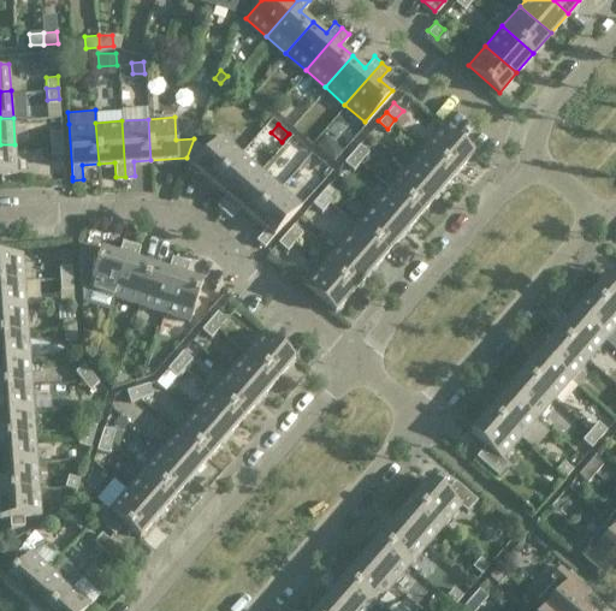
[(456,171),(473,152),(442,124),(425,144),(456,171)]
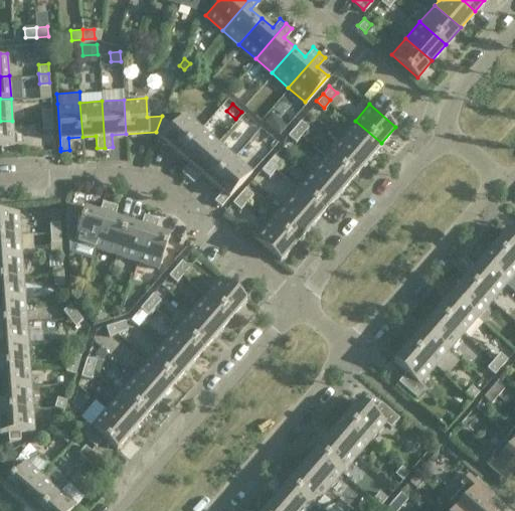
[(51,108),(41,108),(42,118),(52,117),(51,108)]
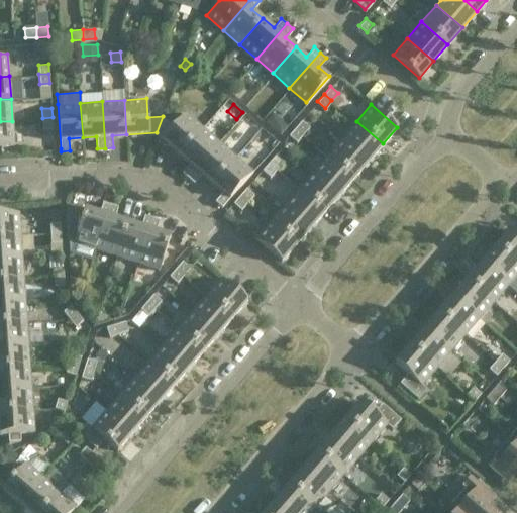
[(202,126),(185,111),(173,125),(163,116),(157,132),(179,152),(202,126)]
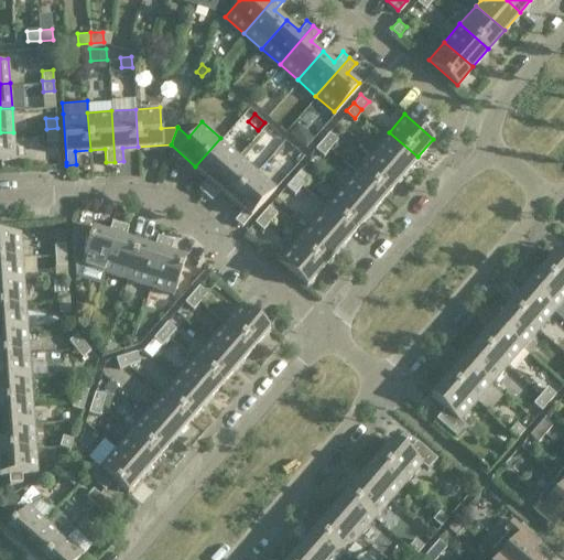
[(46,140),(57,139),(57,128),(46,129),(46,140)]
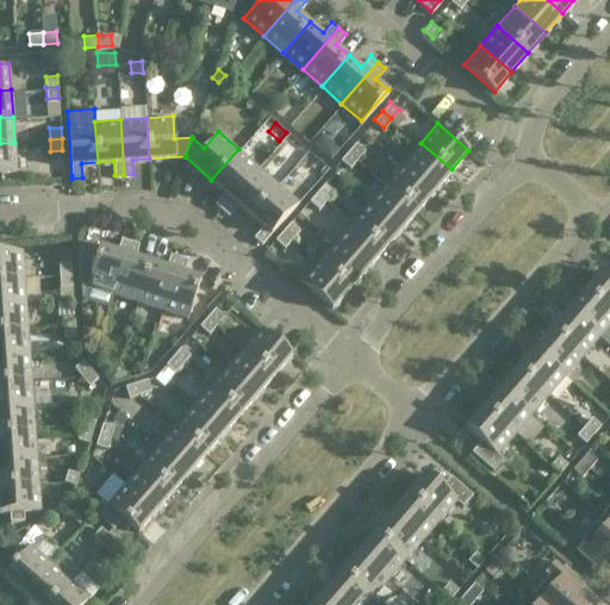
[(358,157),(366,148),(356,141),(349,149),(358,157)]
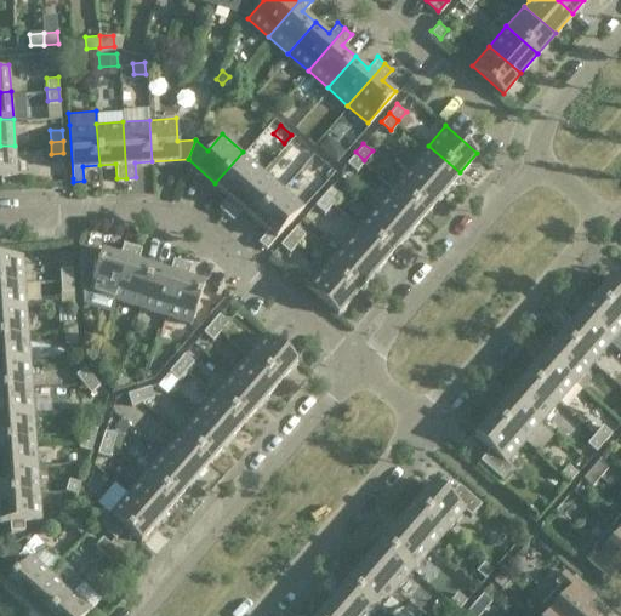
[(0,146),(0,172),(17,172),(15,146),(0,146)]
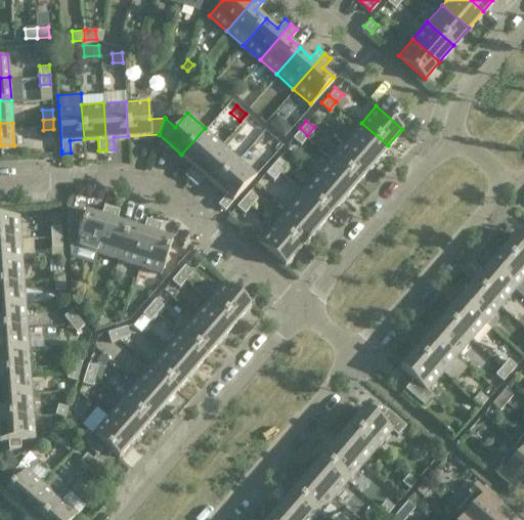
[(388,145),(361,123),(347,139),(374,163),(388,145)]
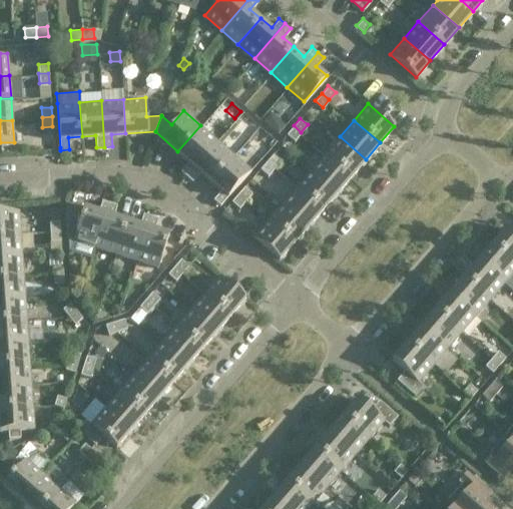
[(177,151),(188,160),(180,169),(186,174),(217,139),(200,125),(177,151)]
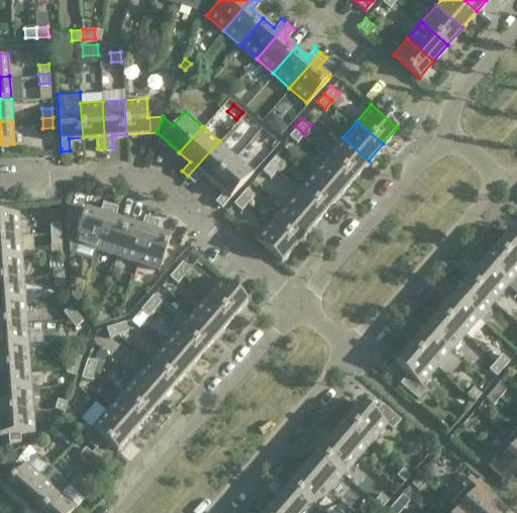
[(296,126),(289,133),(297,140),(303,133),(296,126)]
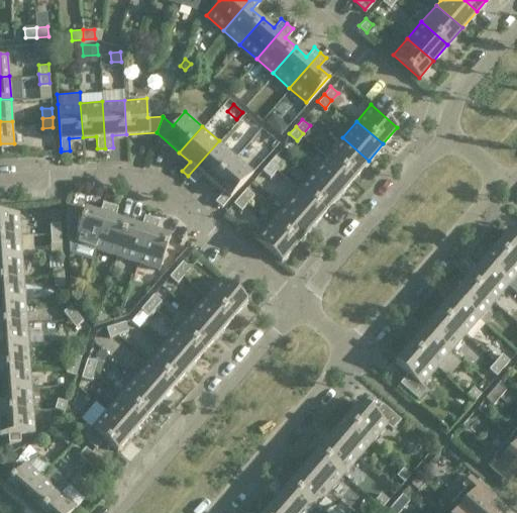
[(369,161),(342,137),(327,155),(353,177),(369,161)]
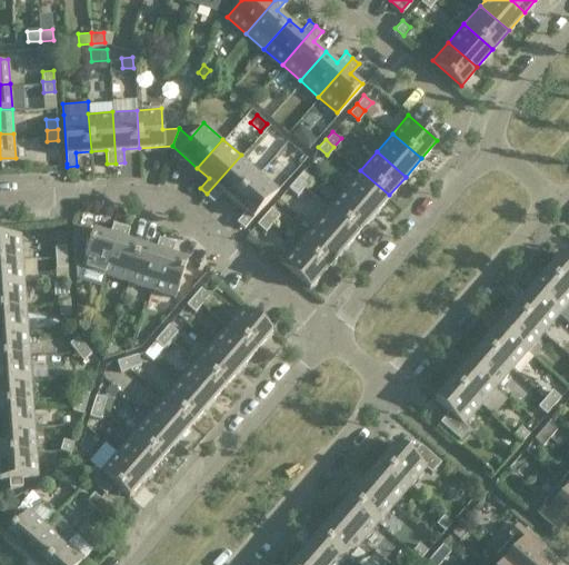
[(207,194),(213,199),(222,189),(233,199),(259,170),(241,155),(207,194)]
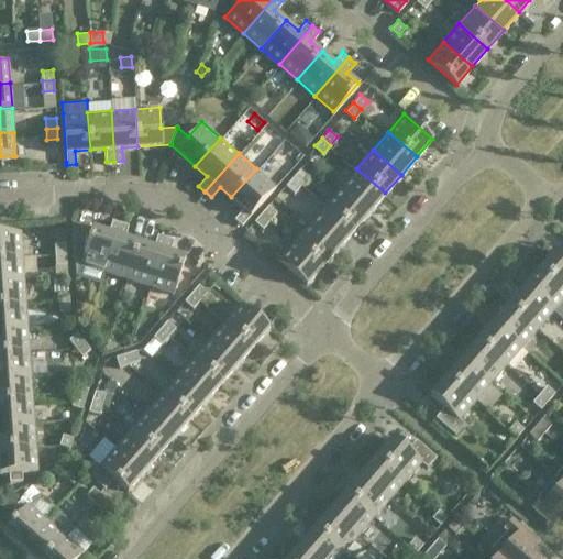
[(300,183),(308,175),(299,167),(293,175),(300,183)]
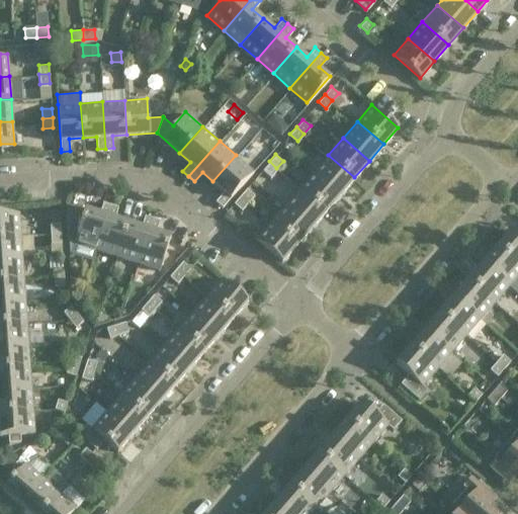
[(212,181),(224,190),(216,199),(223,205),(253,170),(236,155),(212,181)]
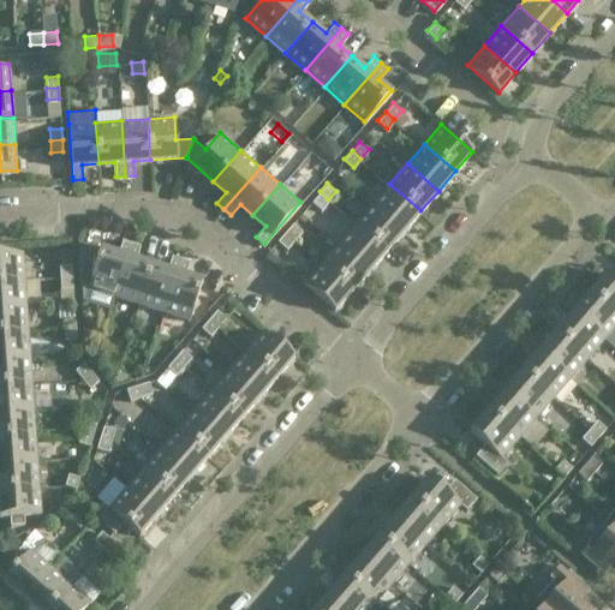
[(421,210),(389,184),(372,203),(404,231),(421,210)]
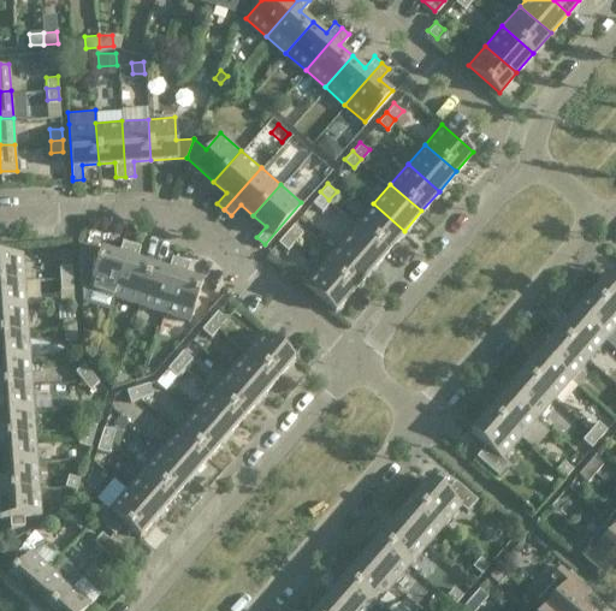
[(320,191),(312,201),(321,208),(329,200),(320,191)]
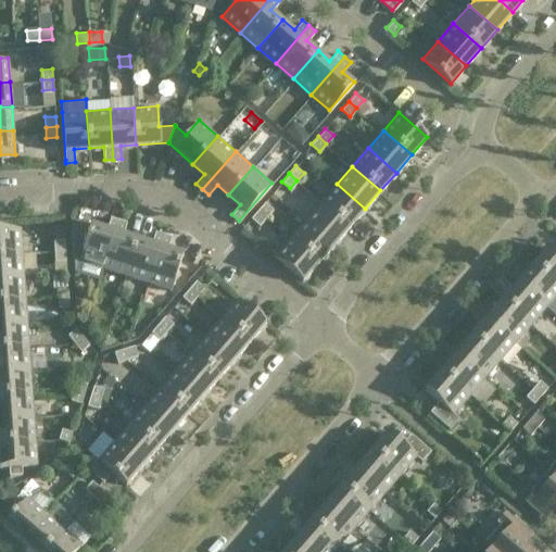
[(365,209),(337,184),(321,201),(349,226),(365,209)]
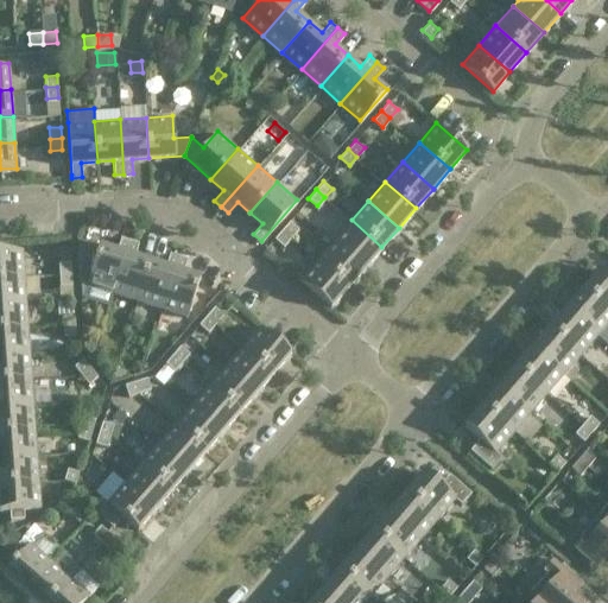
[(291,236),(298,227),(290,220),(282,228),(291,236)]
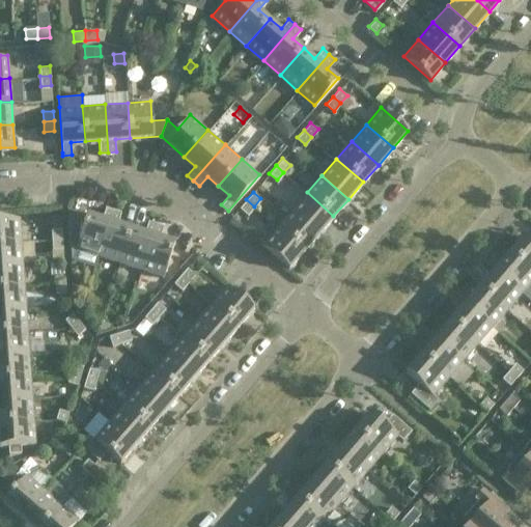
[(333,216),(307,192),(291,210),(318,233),(333,216)]
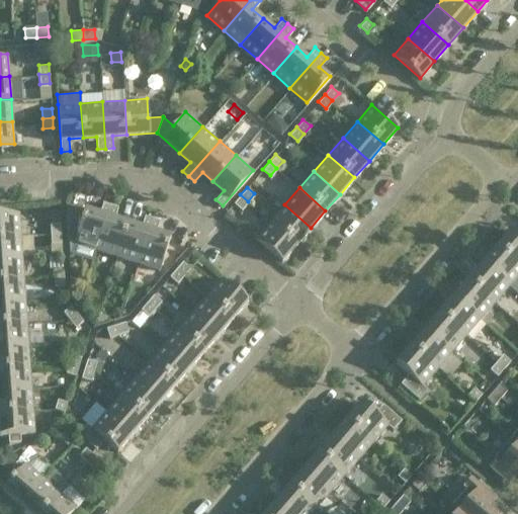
[(240,194),(234,201),(242,208),(248,201),(240,194)]
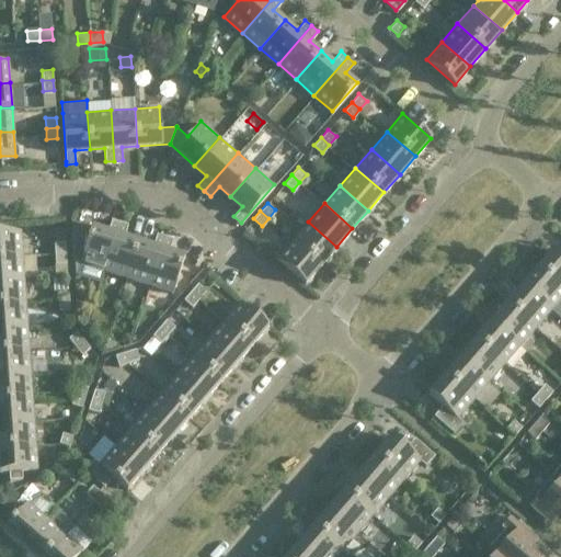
[(88,237),(71,232),(73,259),(104,269),(119,219),(112,217),(107,230),(92,225),(88,237)]
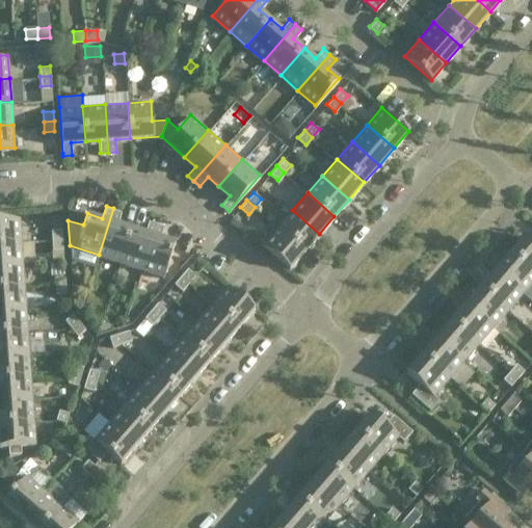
[(117,222),(121,211),(113,208),(99,255),(121,261),(131,227),(117,222)]
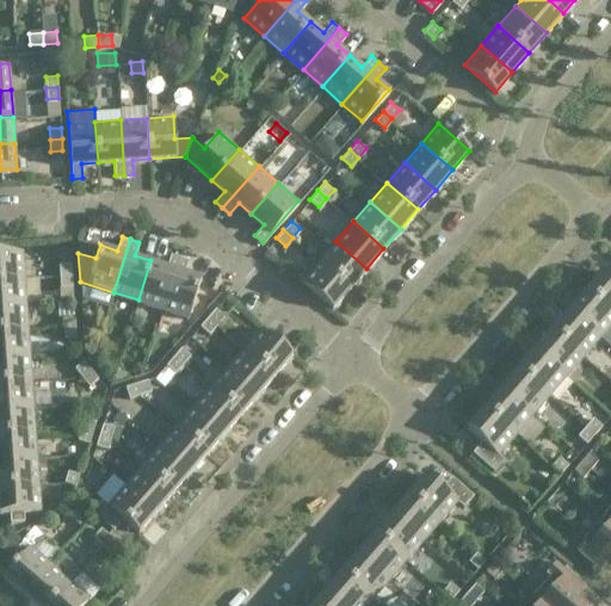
[(366,269),(335,241),(319,260),(350,288),(366,269)]
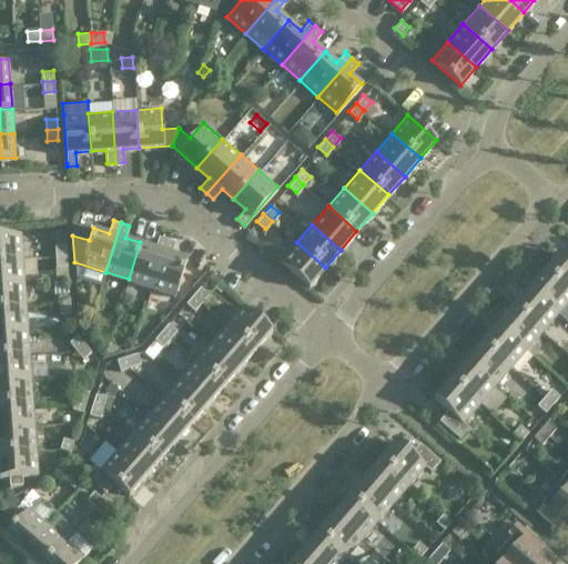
[(0,258),(22,257),(20,232),(0,233),(0,258)]
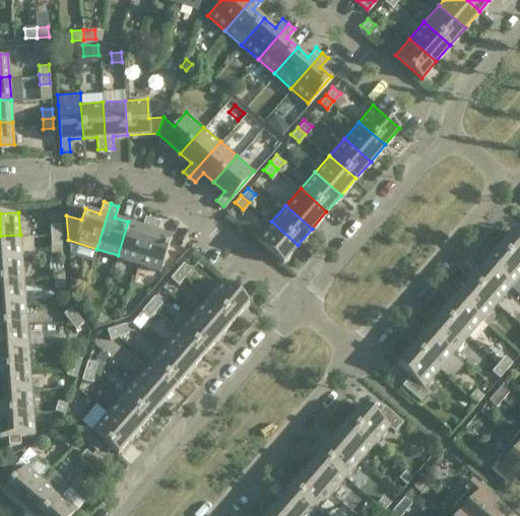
[(145,214),(141,227),(128,221),(118,255),(138,262),(152,217),(145,214)]
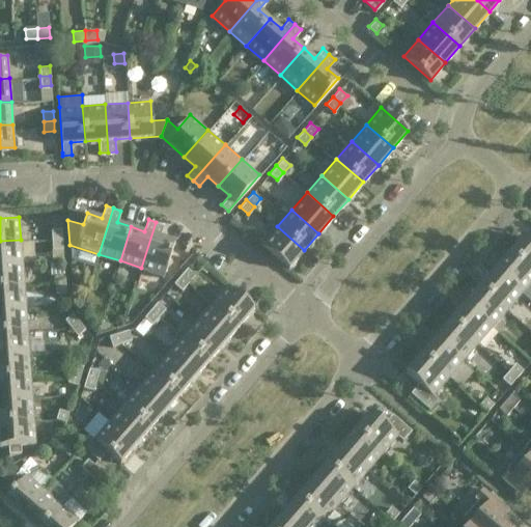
[(160,236),(164,224),(156,222),(141,268),(164,275),(174,241),(160,236)]
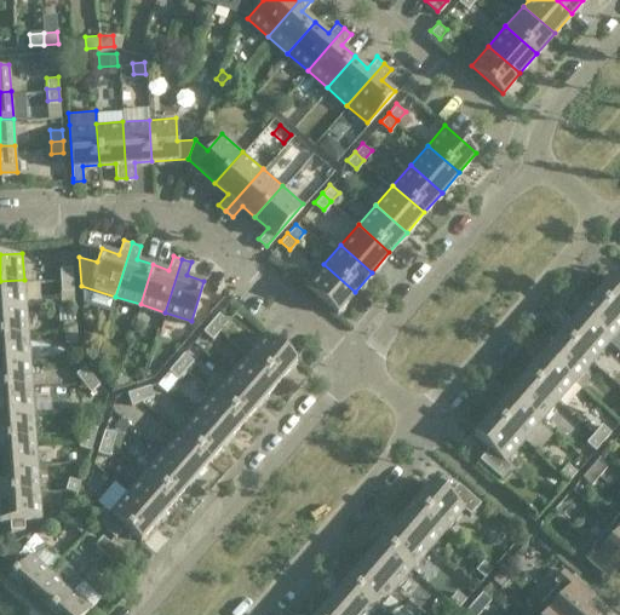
[(305,285),(337,312),(355,292),(323,264),(305,285)]
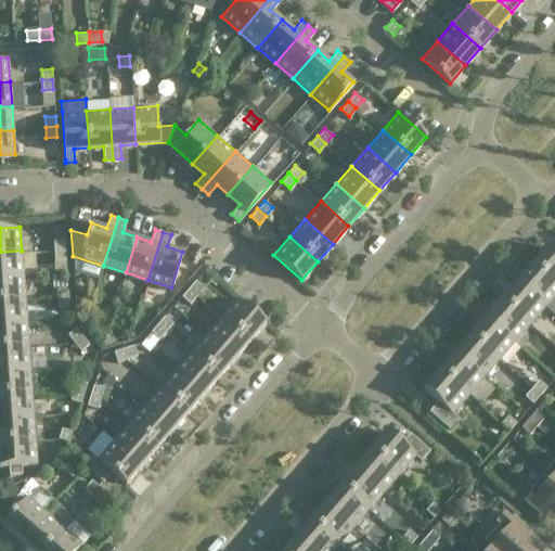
[(65,248),(64,238),(53,239),(54,248),(65,248)]
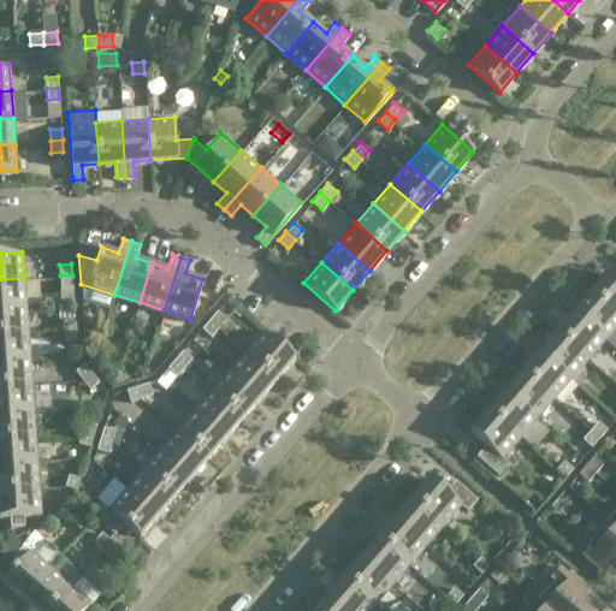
[(615,312),(615,277),(609,271),(591,290),(615,312)]
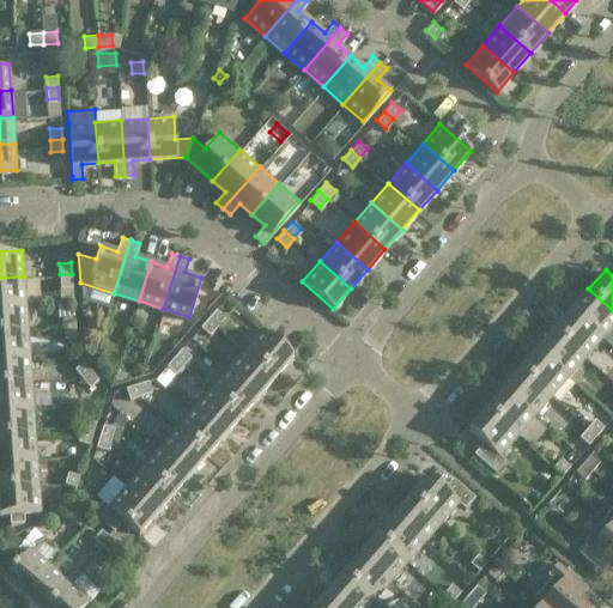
[(60,274),(61,286),(73,285),(72,274),(60,274)]
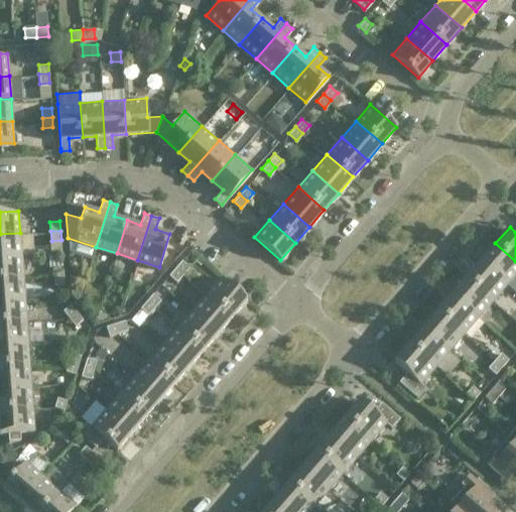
[(0,234),(0,256),(21,255),(20,233),(0,234)]
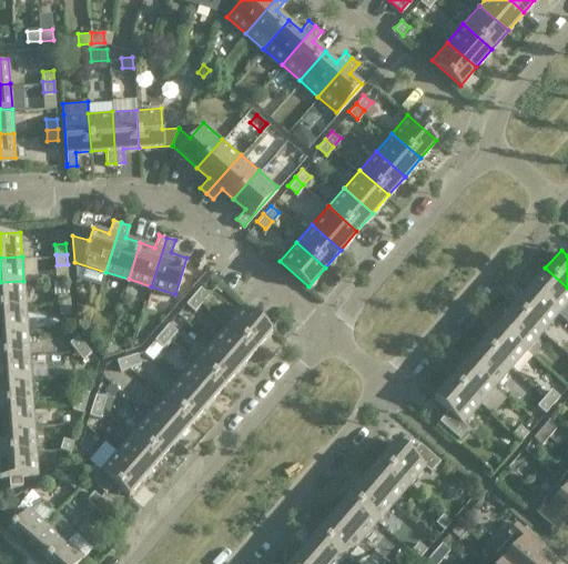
[(529,286),(558,311),(567,299),(567,288),(545,268),(529,286)]
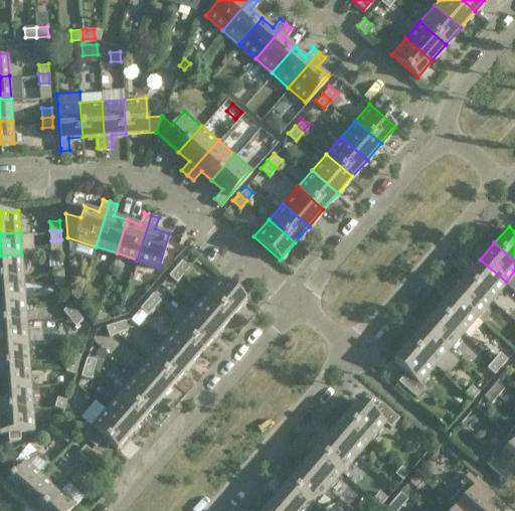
[(0,256),(0,278),(23,277),(21,254),(0,256)]
